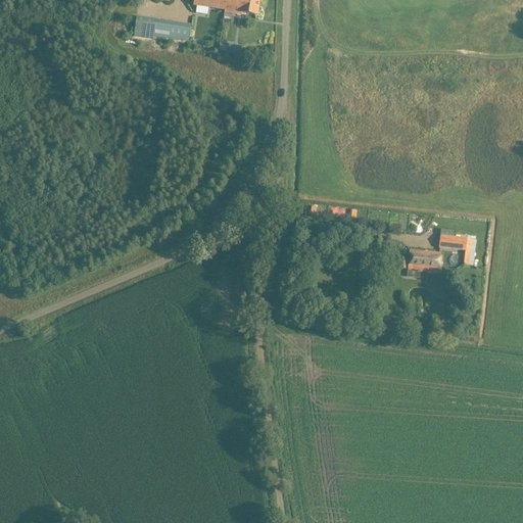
[(194,0),(194,5),(197,6),(208,7),(226,10),(227,0),(194,0)]
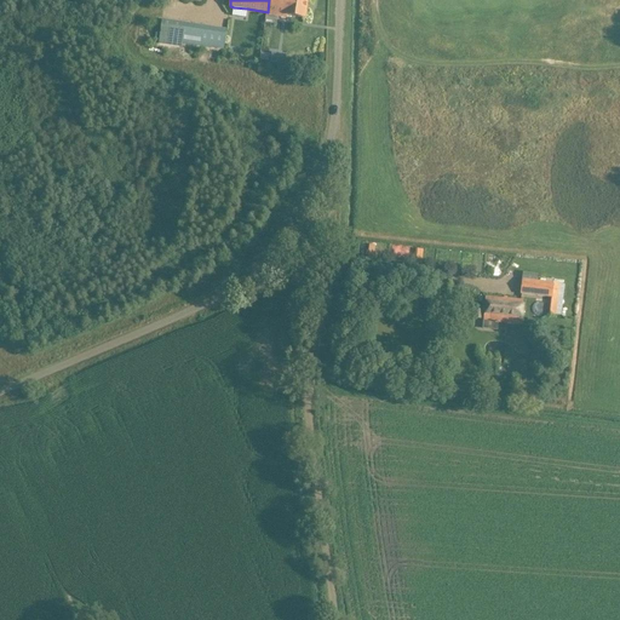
[(269,0),(268,12),(276,13),(275,17),(286,18),(286,16),(292,17),(304,18),(306,0),(269,0)]
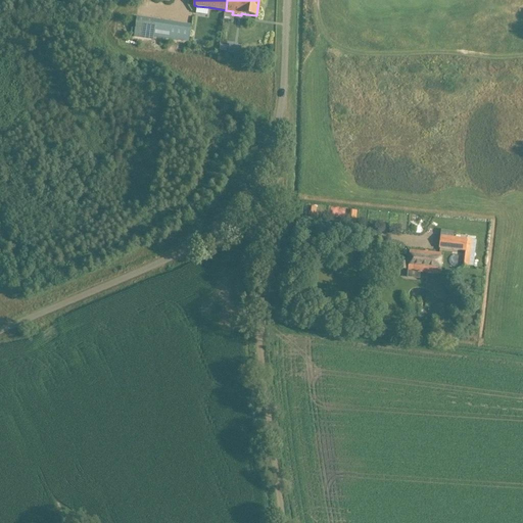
[(189,43),(192,30),(192,26),(146,18),(145,21),(136,19),(134,37),(151,40),(152,37),(189,43)]
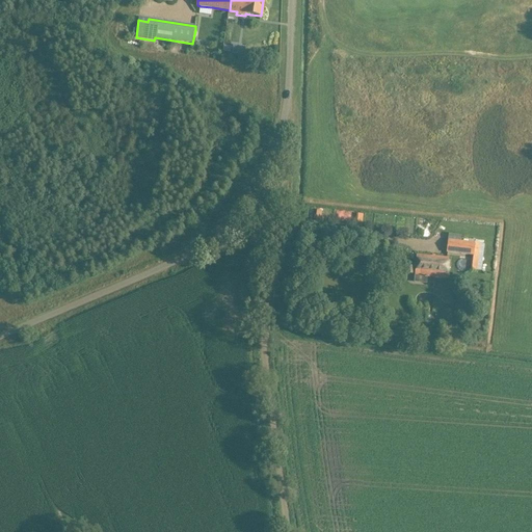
[(447,253),(472,256),(471,270),(477,270),(480,244),(448,240),(447,253)]
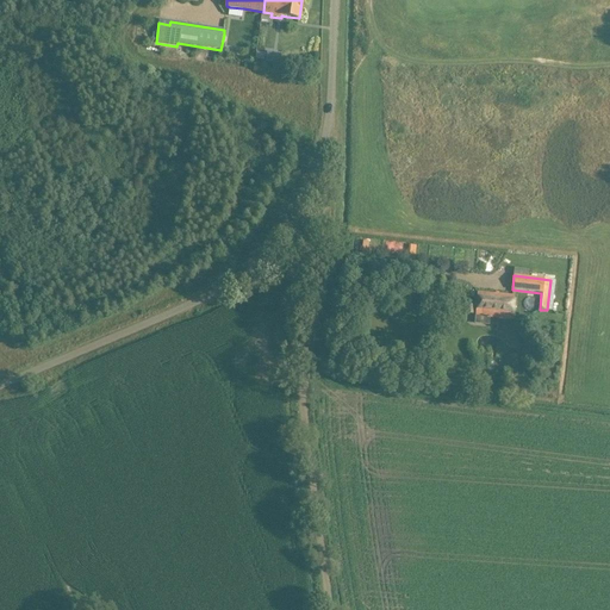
[(477,312),(489,313),(487,316),(497,317),(512,318),(512,307),(514,296),(478,293),(477,312)]
